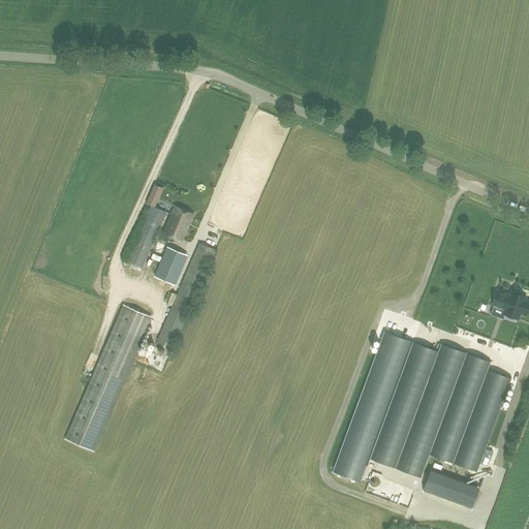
[(183,242),(194,215),(175,207),(163,234),(183,242)]
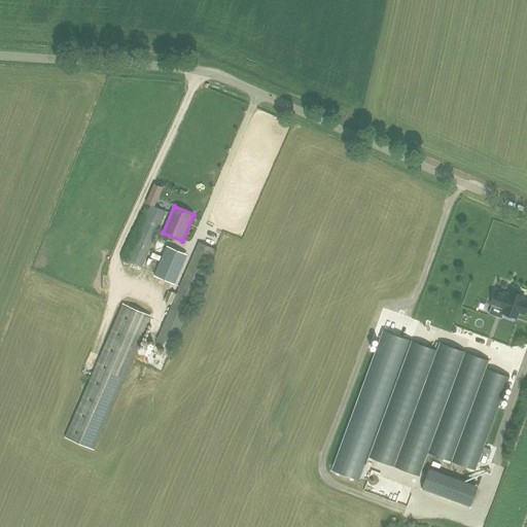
[(146,265),(162,229),(149,223),(135,259),(146,265)]
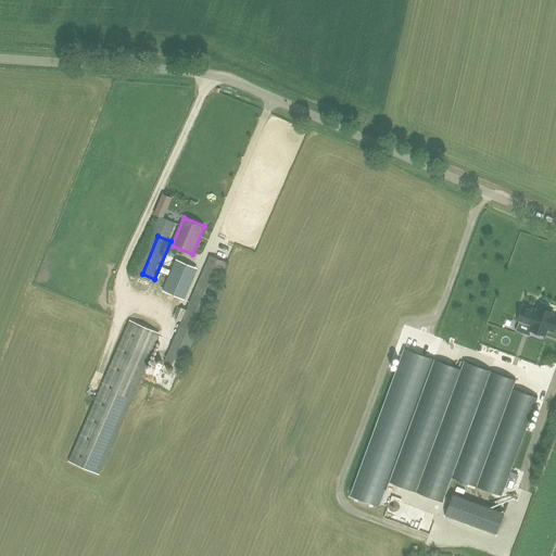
[(551,308),(542,305),(541,307),(539,306),(536,311),(522,306),(517,320),(531,326),(530,330),(544,336),(547,327),(553,328),(555,319),(551,317),(553,312),(550,311),(551,308)]
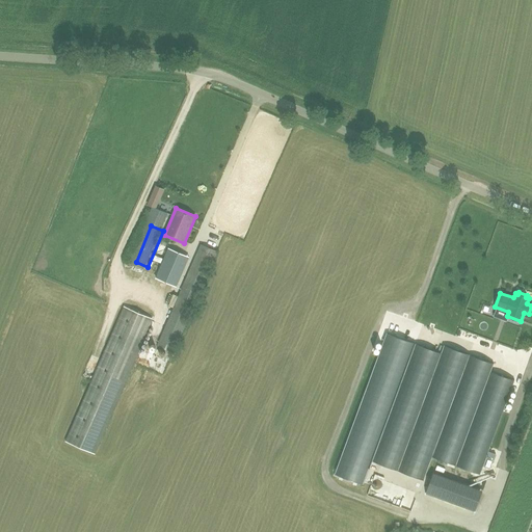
[(459,333),(476,336),(477,329),(485,330),(486,320),(461,316),(459,333)]
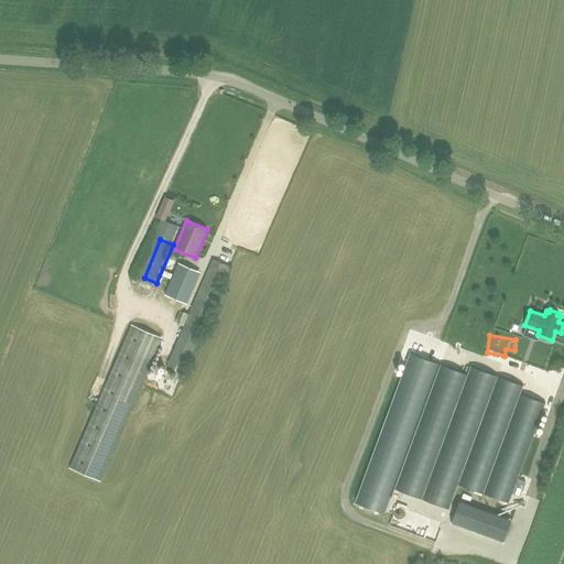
[(394,489),(440,365),(410,354),(355,502),(384,514),(394,489)]
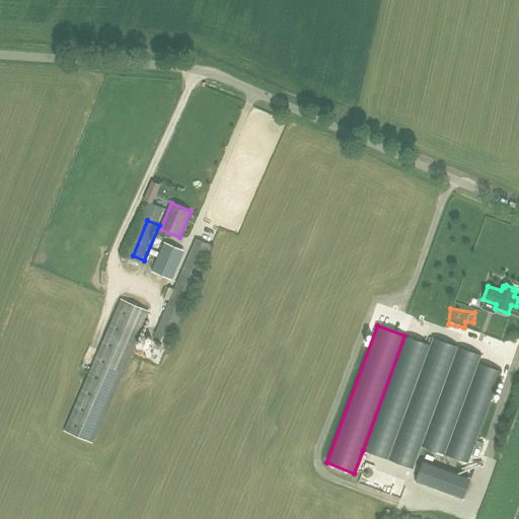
[(478,363),(482,355),(433,337),(430,345),(404,336),(363,450),(414,468),(421,446),(468,463),(502,371),(478,363)]
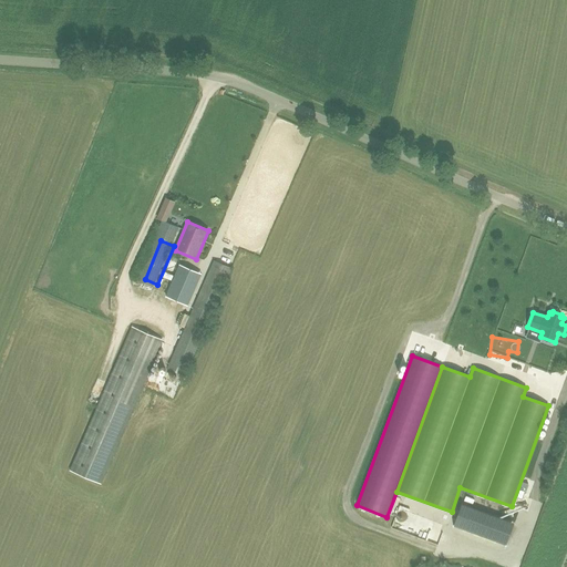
[(513,522),(462,504),(454,525),(506,543),(513,522)]
